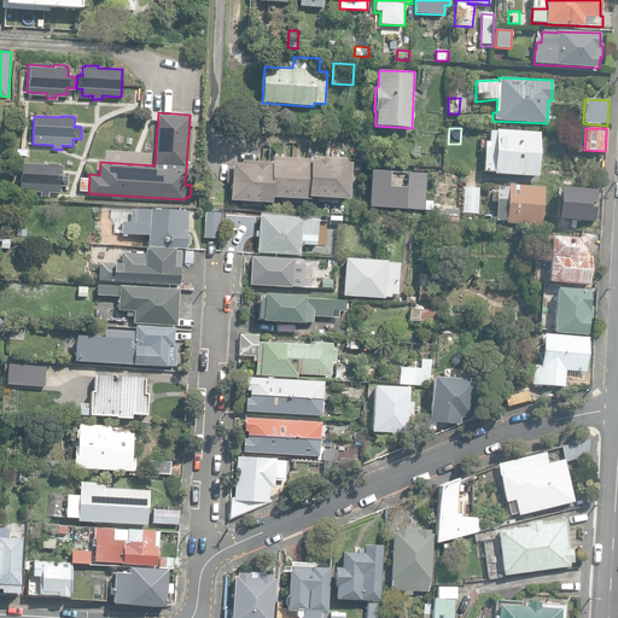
[(493,174),(537,176),(540,132),(496,129),(495,132),(489,130),(488,151),(484,150),(482,172),(493,173),(493,174)]
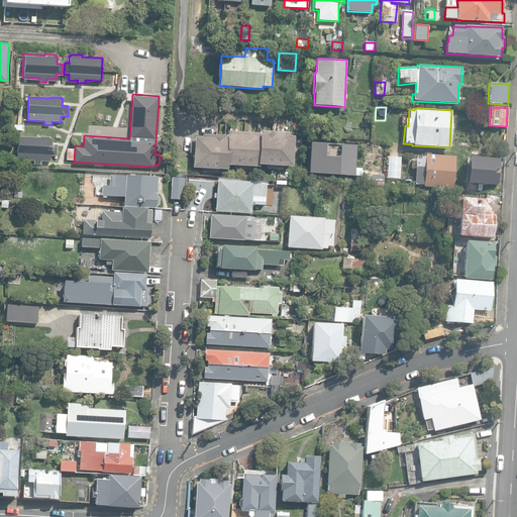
[(202,172),(218,173),(218,170),(227,170),(227,166),(234,166),(234,169),(249,170),(250,167),(259,167),(259,165),(266,165),(266,169),(282,170),(282,167),(292,167),(294,136),(291,136),(291,132),(261,130),(261,133),(228,131),(228,136),(203,134),(203,138),(194,137),(194,140),(190,139),(189,152),(193,153),(192,168),(203,169),(202,172)]
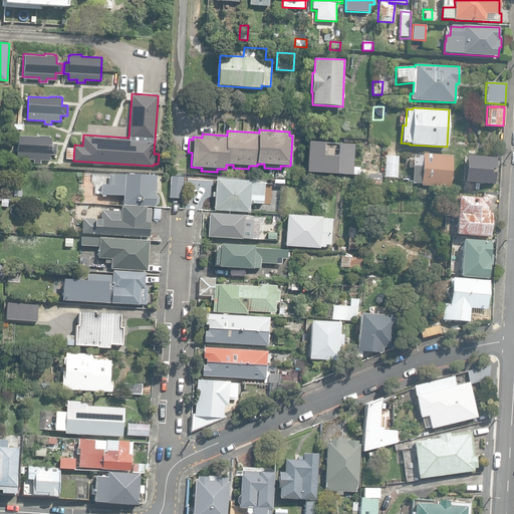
[(34,164),(40,164),(40,161),(50,161),(50,155),(56,156),(57,146),(51,146),(51,138),(49,138),(49,137),(39,136),(39,137),(18,136),(17,159),(34,160),(34,164)]
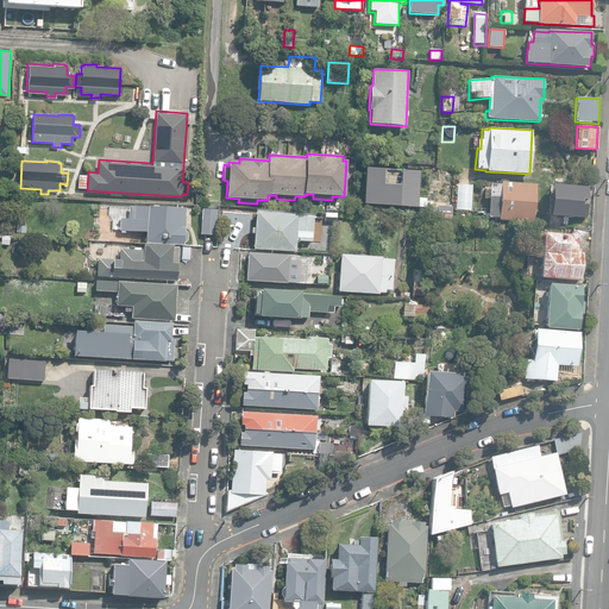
[(76,186),(86,187),(86,174),(77,173),(76,186)]
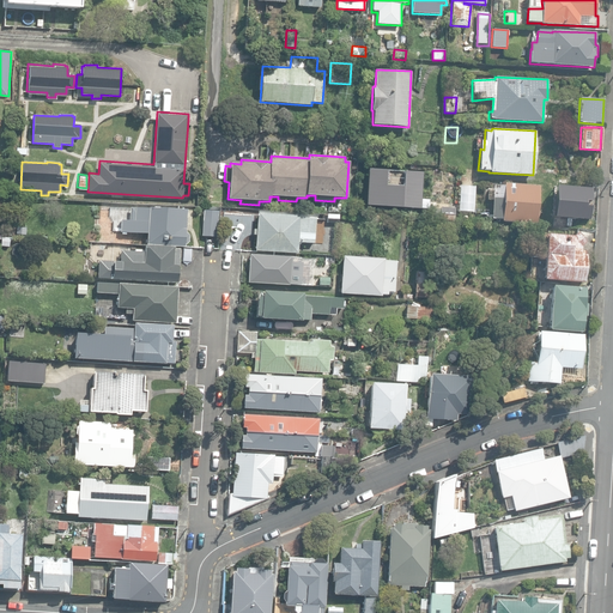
[(501,222),(538,224),(540,186),(504,183),(503,199),(499,199),(499,202),(495,202),(493,218),(502,219),(501,222)]
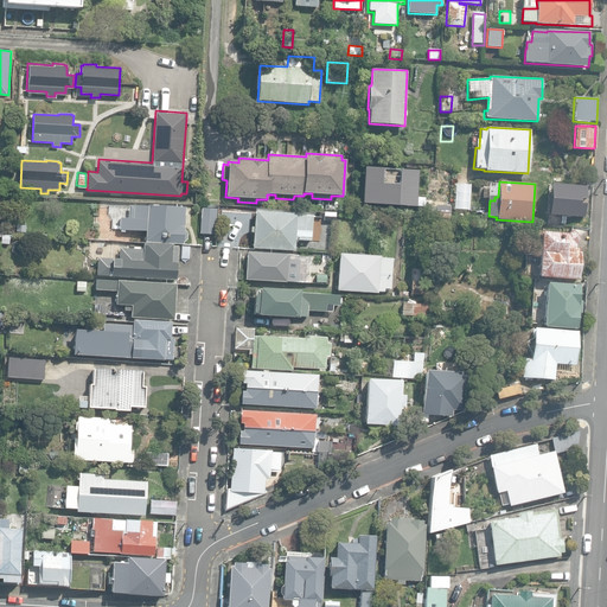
[(144,240),(181,242),(181,241),(186,237),(186,231),(183,228),(184,206),(128,204),(128,215),(120,215),(119,228),(145,229),(144,240)]
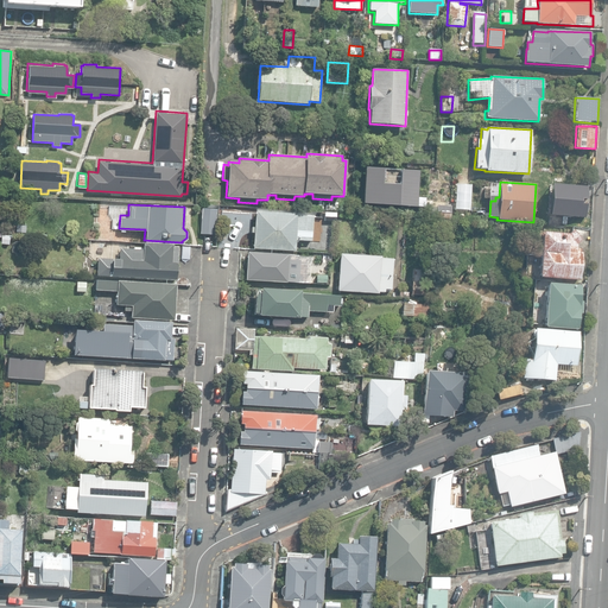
[(201,232),(215,232),(215,208),(201,207),(201,232)]
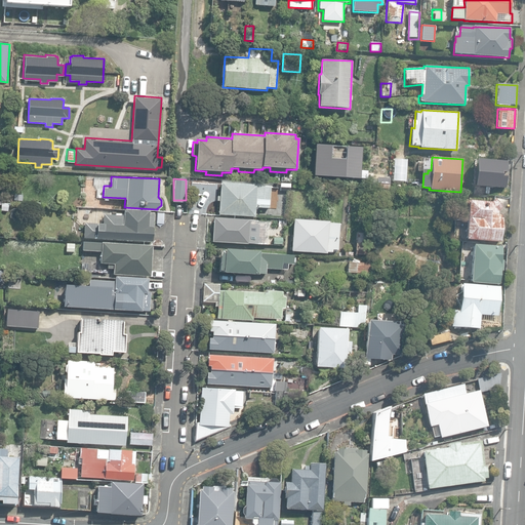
[(218,214),(254,216),(254,207),(269,208),(270,187),(256,186),(256,185),(220,183),(218,214)]
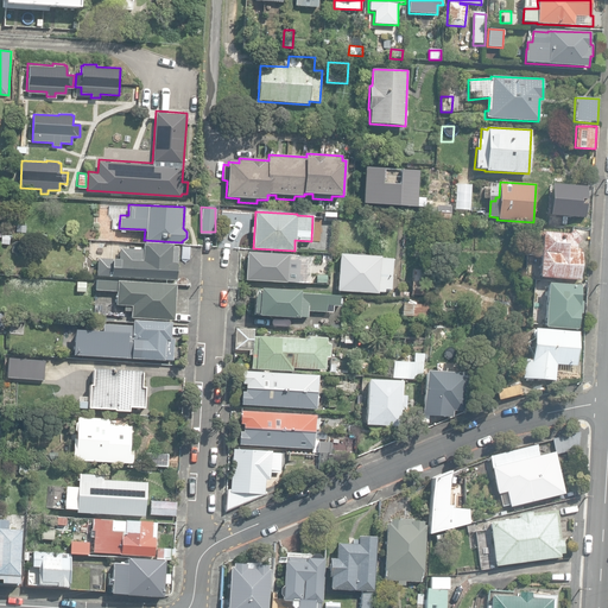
[(538,277),(580,279),(582,252),(580,252),(580,248),(576,248),(577,244),(581,240),(571,229),(568,233),(540,233),(538,277)]
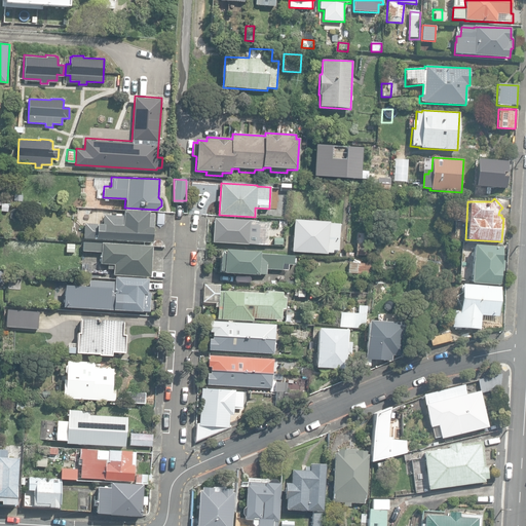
[(1,211),(8,212),(9,203),(2,202),(1,211)]
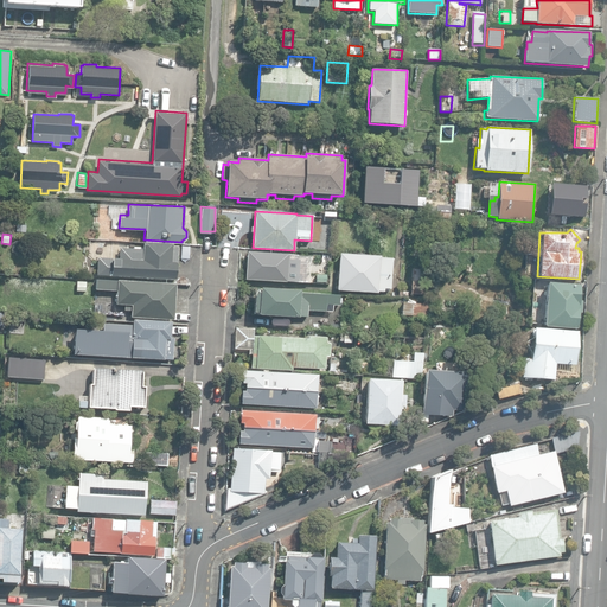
[(95,274),(174,279),(177,246),(172,246),(172,243),(142,241),(142,248),(119,247),(119,257),(96,256),(95,274)]
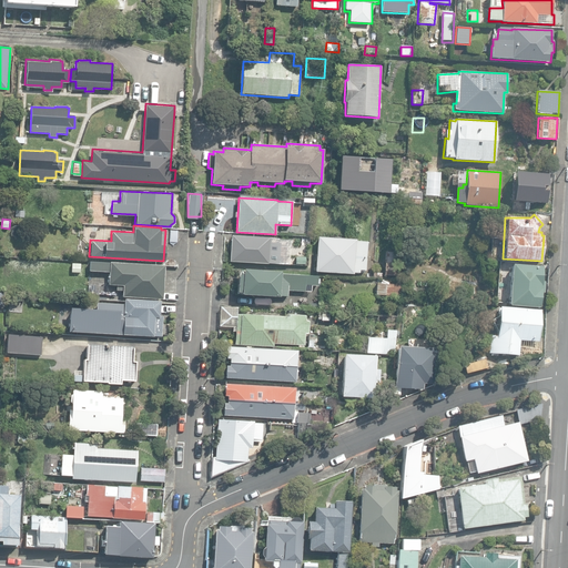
[(230,262),(279,264),(281,243),(270,242),(270,237),(231,235),(230,262)]
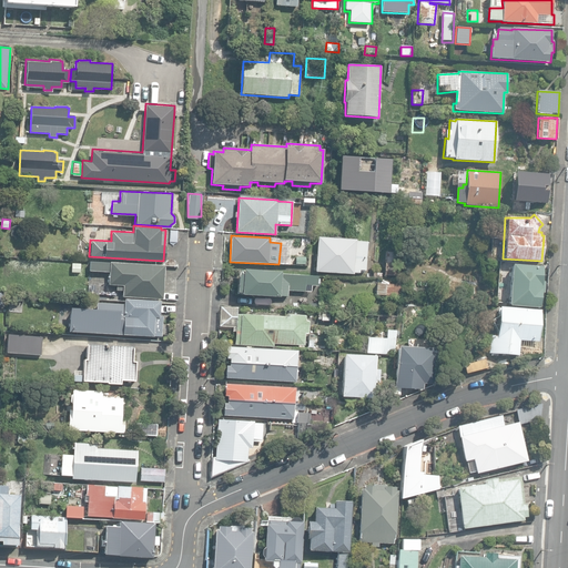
[(314,270),(352,272),(352,271),(358,271),(358,269),(365,269),(365,259),(368,259),(368,253),(366,253),(366,240),(355,240),(355,237),(316,235),(316,250),(313,250),(313,255),(315,255),(314,270)]
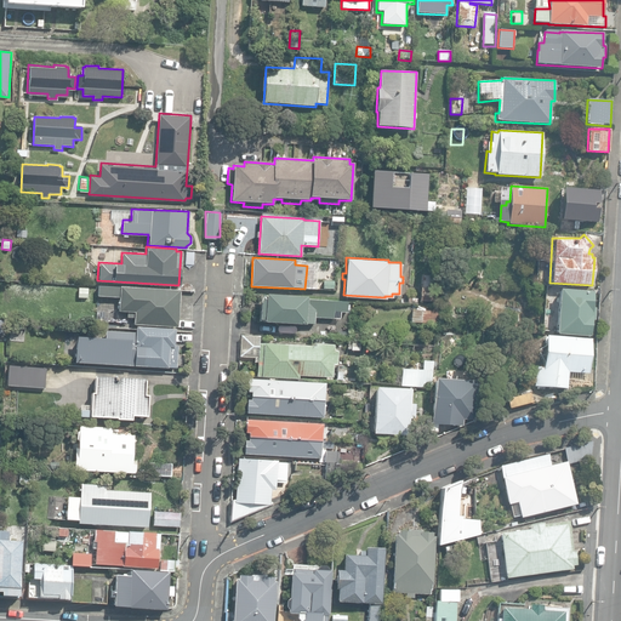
[(420,301),(433,301),(434,275),(422,274),(420,301)]
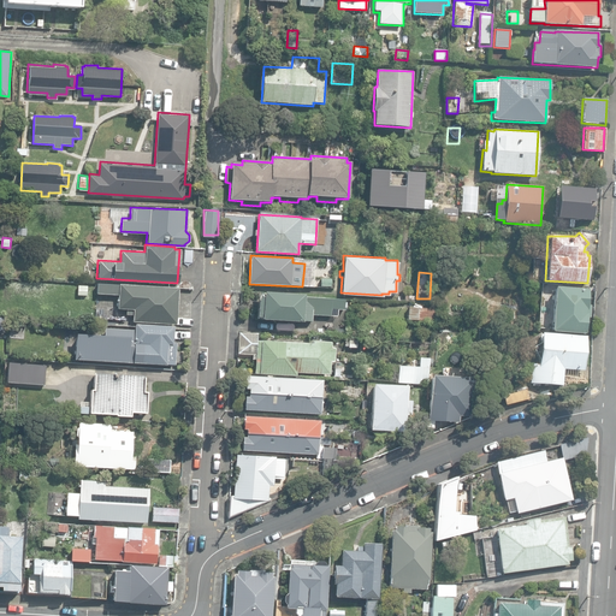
[(132,319),(176,321),(178,285),(96,282),(96,291),(117,292),(117,306),(126,307),(126,312),(132,312),(132,319)]
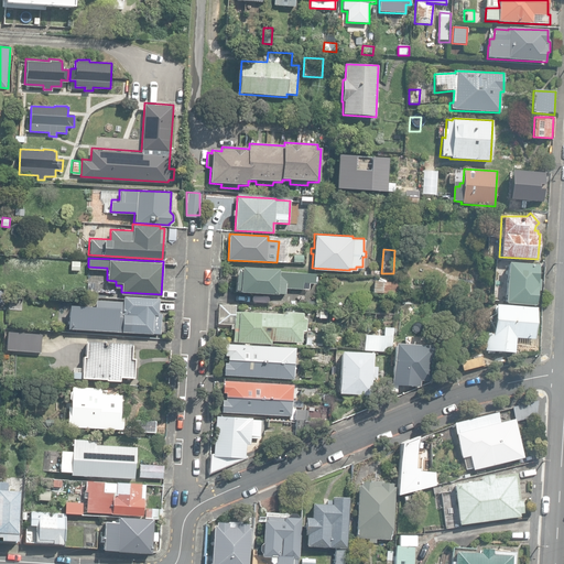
[(505,303),(537,305),(538,290),(541,291),(541,279),(539,279),(540,264),(507,262),(505,303)]
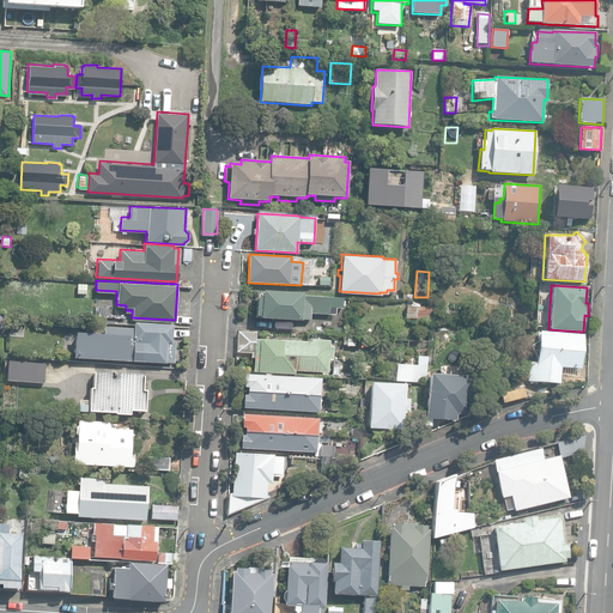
[(260,319),(299,321),(299,320),(310,320),(310,314),(335,315),(335,309),(341,309),(343,298),(302,296),(302,295),(261,291),(261,293),(258,293),(255,316),(260,316),(260,319)]
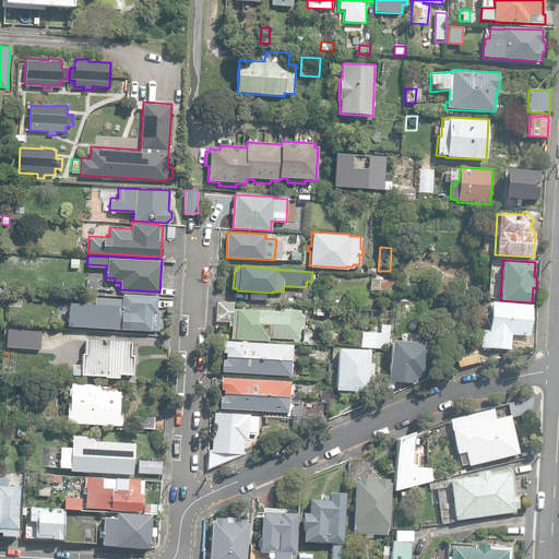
[(370,289),(393,293),(394,280),(371,277),(370,289)]
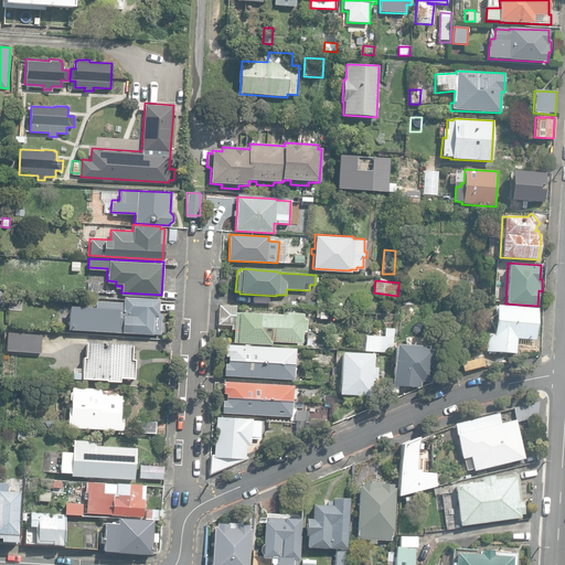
[(33,304),(33,294),(23,294),(23,302),(33,304)]
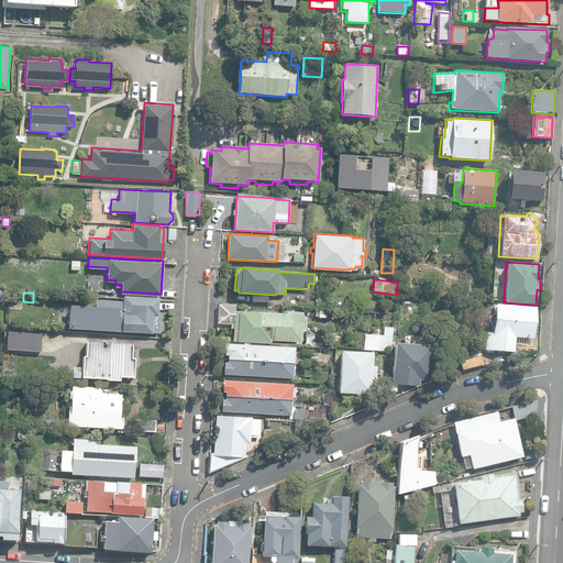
[(157,310),(158,297),(122,295),(122,299),(95,298),(95,307),(68,305),(67,327),(152,331),(158,331),(159,310),(157,310)]
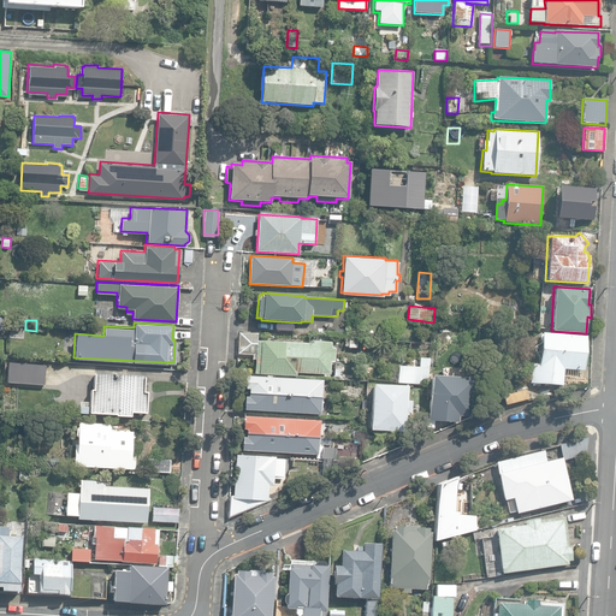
[(237,353),(255,354),(256,331),(238,330),(237,353)]
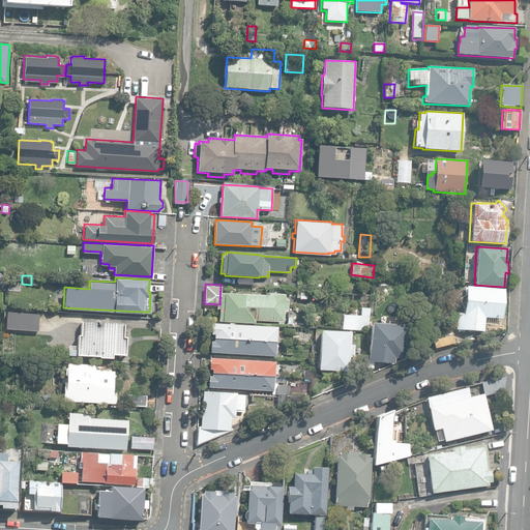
[(458,331),(463,331),(463,330),(484,331),(484,326),(499,327),(500,319),(502,318),(503,299),(504,289),(464,287),(462,314),(457,313),(455,329),(458,329),(458,331)]
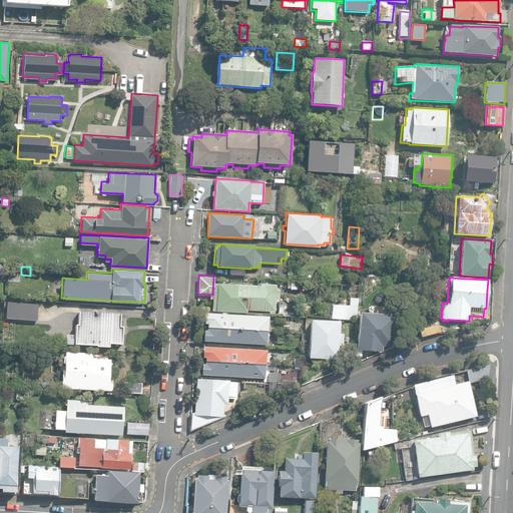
[(212,311),(246,313),(246,310),(275,311),(275,301),(279,301),(279,288),(275,288),(275,283),(261,282),(261,284),(213,282),(212,311)]
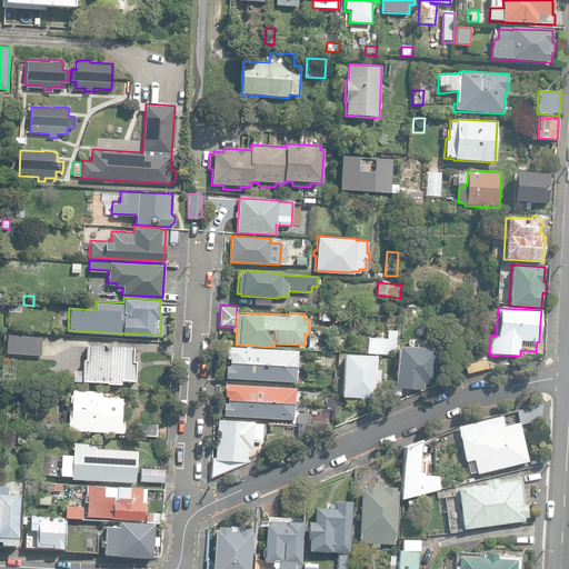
[(367,353),(396,356),(397,330),(387,330),(387,339),(368,338),(367,353)]
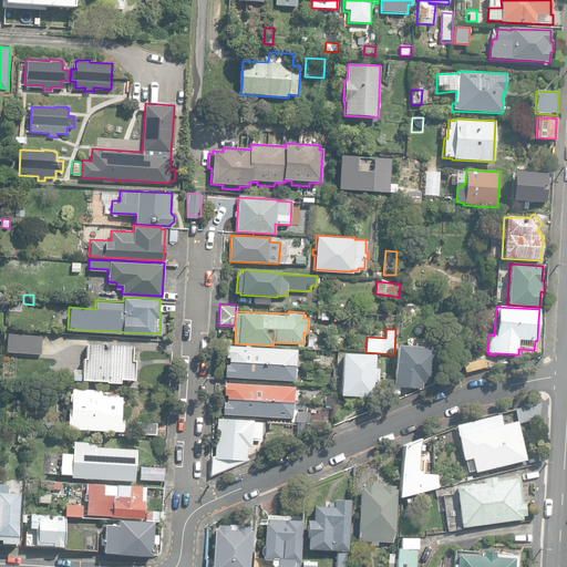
[(7,352),(41,354),(42,336),(8,333),(7,352)]
